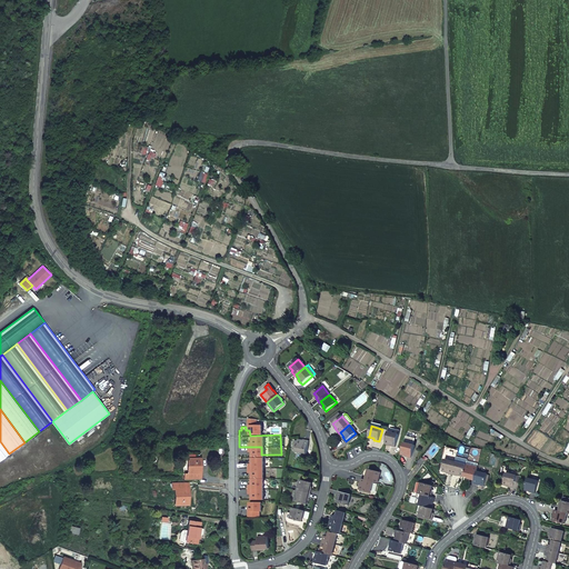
[(399,435),(388,432),(386,443),(390,445),(390,446),(396,448),(399,435)]
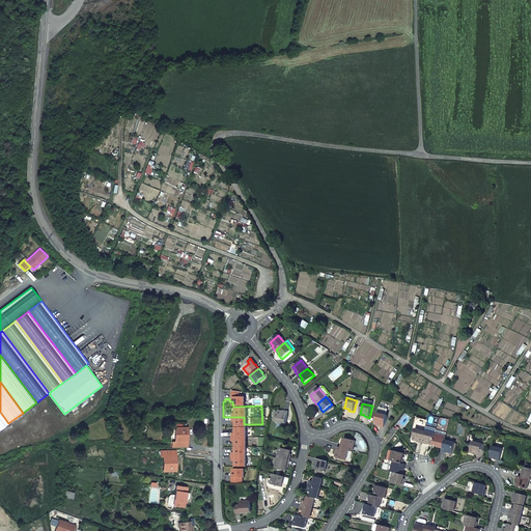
[(332,404),(323,412),(326,415),(335,408),(332,404)]
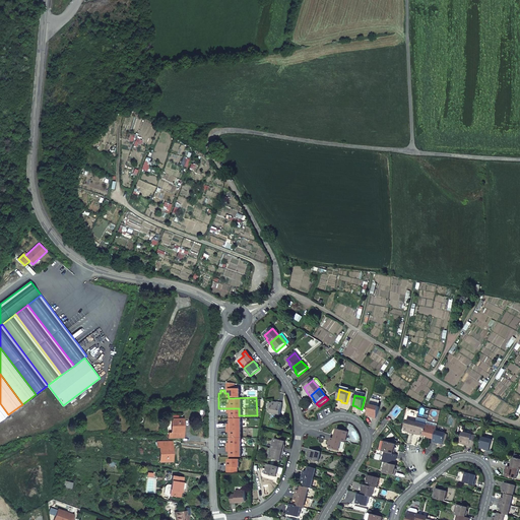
[(277,403),(272,402),(270,413),(280,414),(282,403),(277,402),(277,403)]
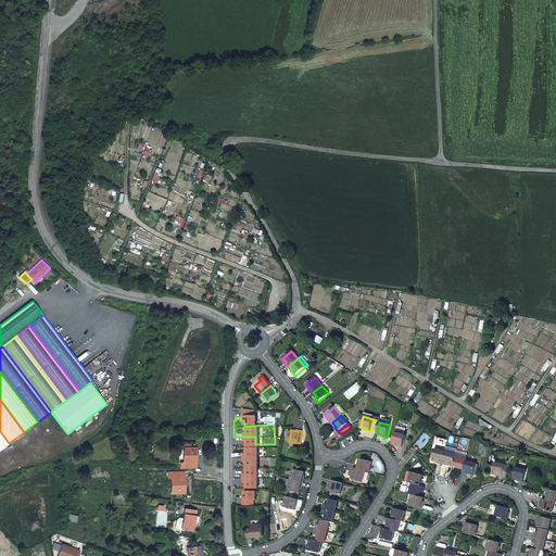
[(0,450),(9,443),(0,431),(0,450)]
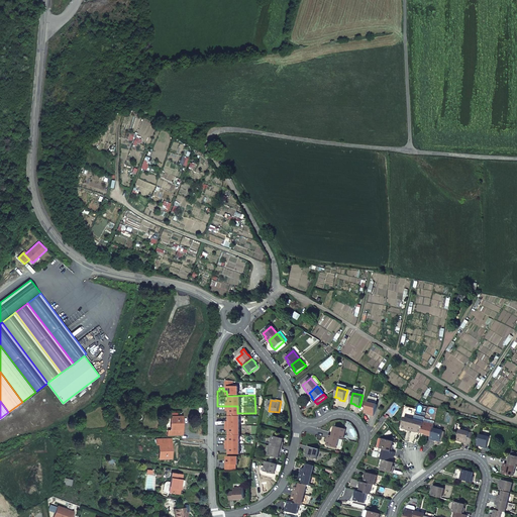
[(377,405),(368,402),(365,413),(370,414),(370,415),(374,416),(377,405)]
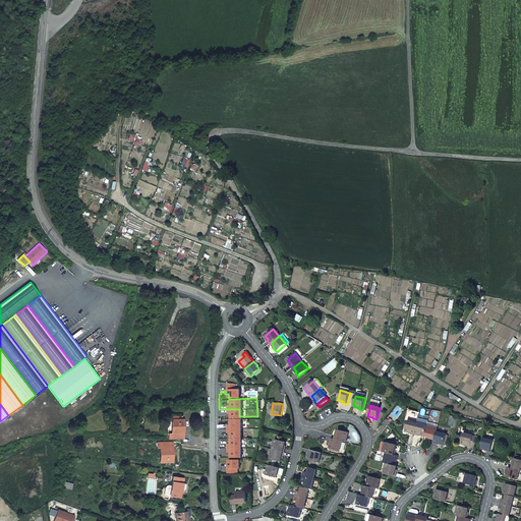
[(185,440),(185,418),(172,418),(172,433),(169,433),(168,439),(185,440)]
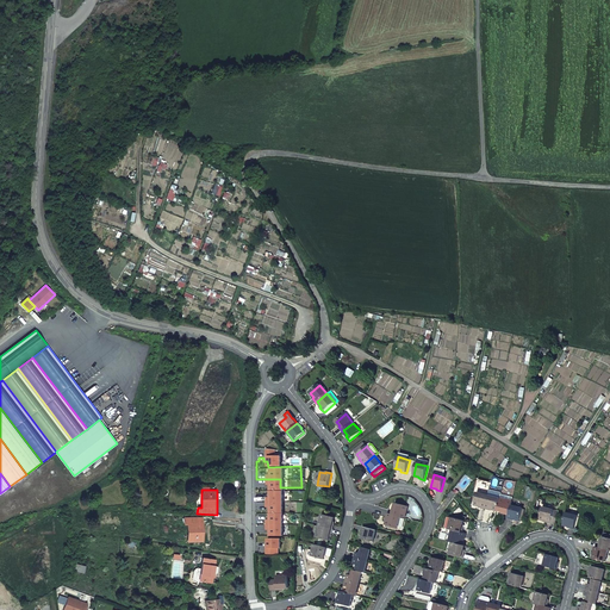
[(479,508),(485,510),(489,496),(478,493),(474,505),(479,506),(479,508)]
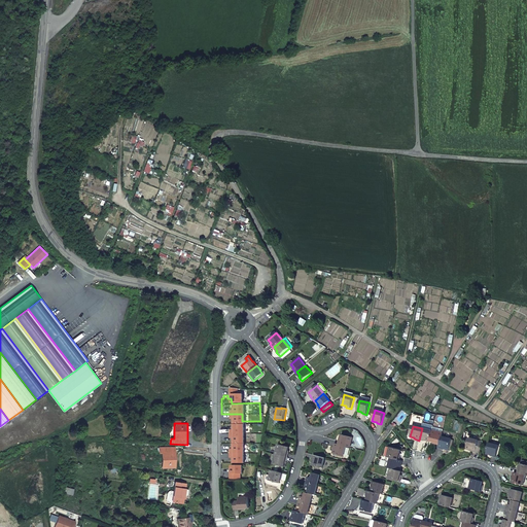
[(429,442),(432,430),(422,428),(419,441),(424,442),(424,440),(429,442)]
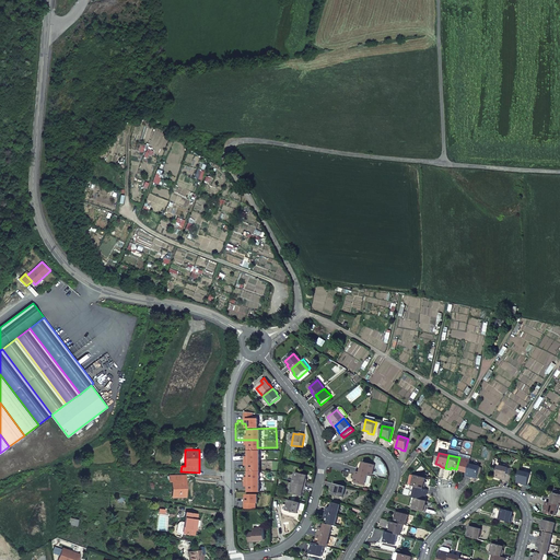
[(470,461),(459,457),(456,469),(462,470),(462,471),(467,474),(469,464),(470,461)]
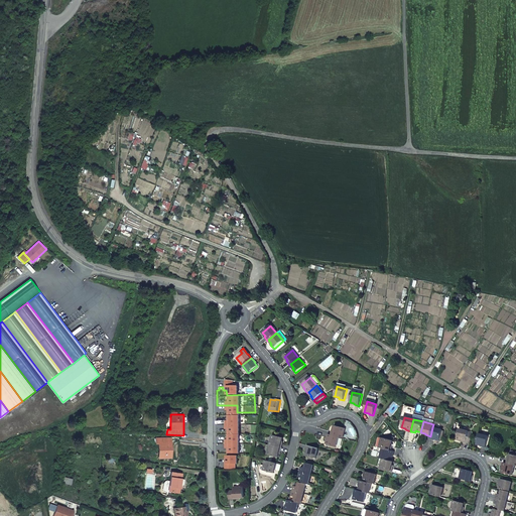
[(340,437),(343,438),(346,428),(335,426),(334,430),(332,430),(331,435),(340,437)]
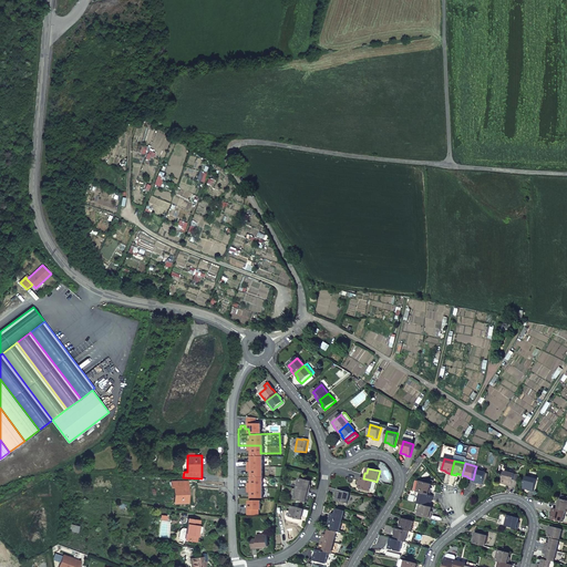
[(473,480),(472,483),(477,484),(477,483),(483,484),(483,483),(485,473),(475,470),(473,480)]
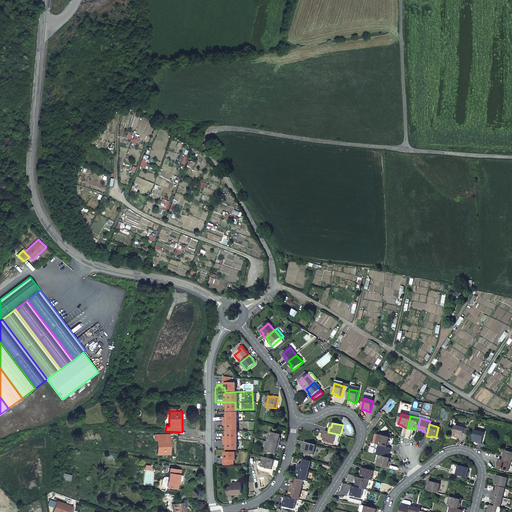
[(457,438),(466,440),(469,429),(456,425),(453,436),(457,437),(457,438)]
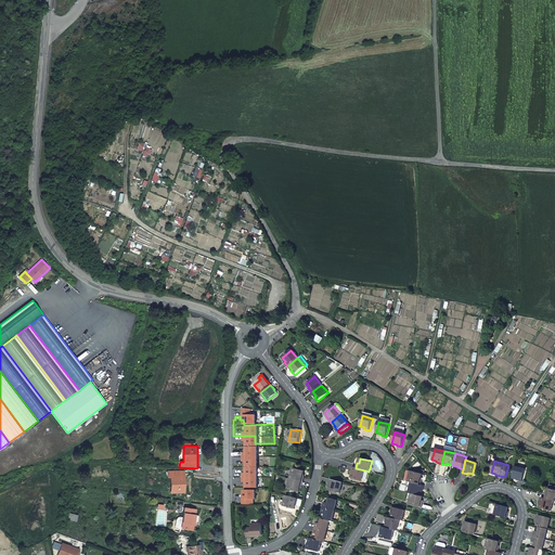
[(525,469),(515,466),(512,477),(517,478),(516,480),(523,481),(525,469)]
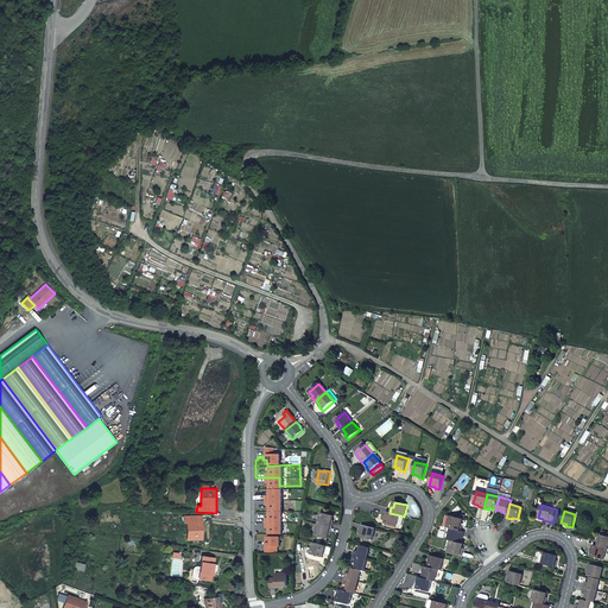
[(390,513),(386,512),(385,518),(386,518),(385,524),(397,527),(400,515),(390,513)]
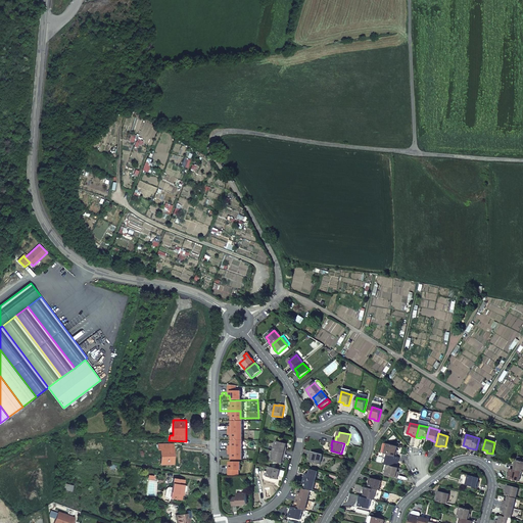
[(277,441),(274,452),(286,455),(287,449),(286,449),(287,444),(277,441)]
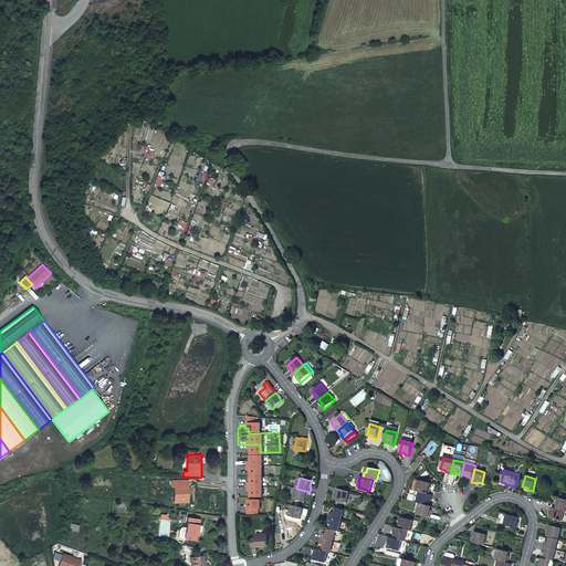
[(189,503),(188,480),(171,480),(171,486),(175,486),(175,503),(189,503)]
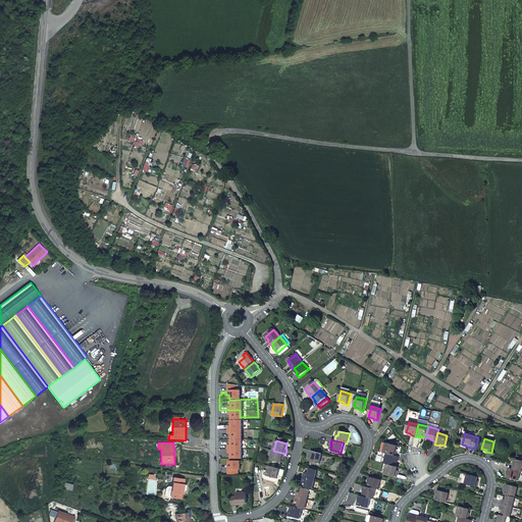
[(387,454),(396,456),(398,451),(396,451),(398,446),(386,444),(384,453),(385,453),(387,454)]
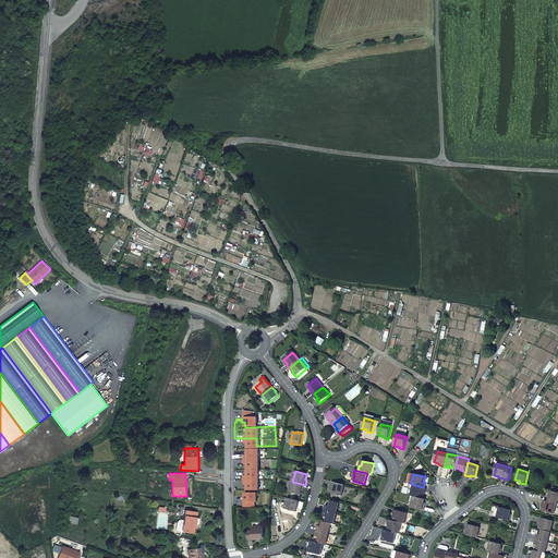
[(305,485),(292,482),(289,492),(301,495),(302,489),(303,490),(305,485)]
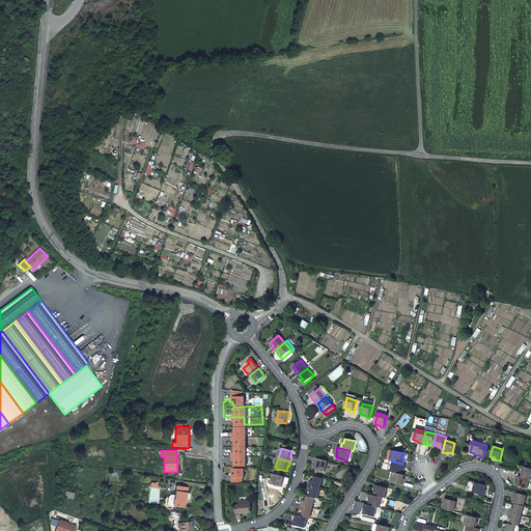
[(328,463),(316,459),(315,464),(316,465),(314,470),(326,472),(328,463)]
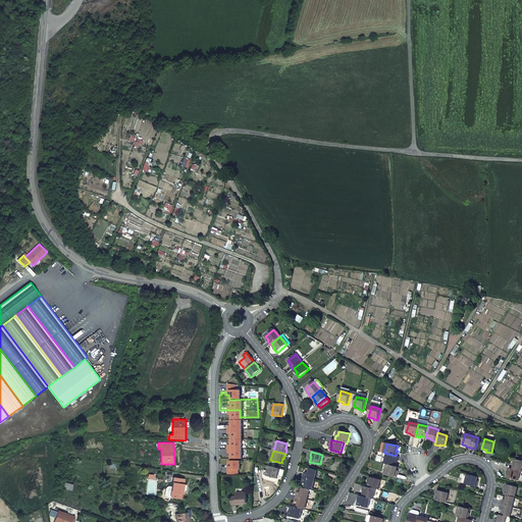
[(398,462),(400,457),(396,456),(387,454),(385,463),(385,464),(387,465),(396,467),(397,462),(398,462)]
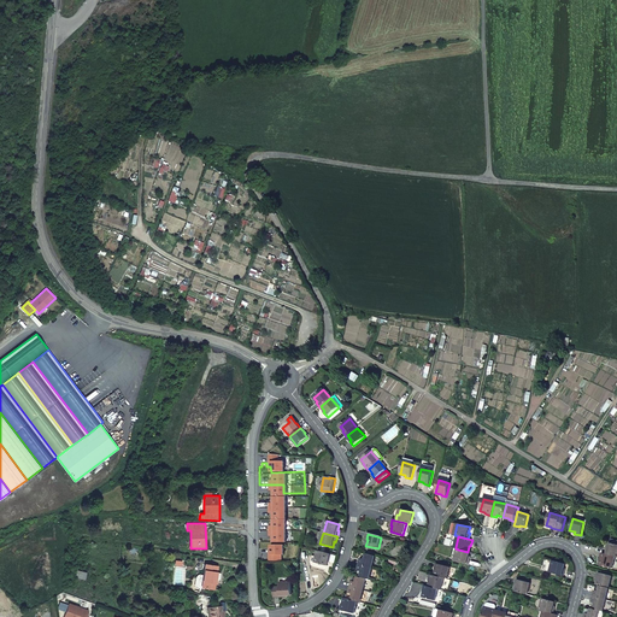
[(615,557),(616,557),(616,545),(610,544),(609,548),(607,548),(605,554),(615,557)]
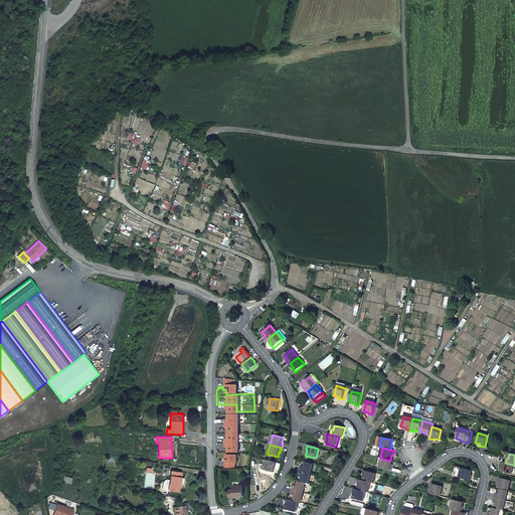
[(391,466),(392,461),(390,461),(382,459),(379,468),(390,471),(392,466),(391,466)]
